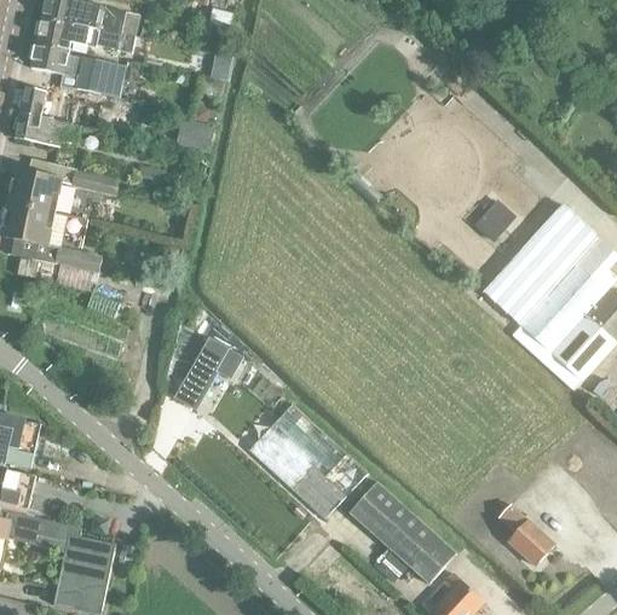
[(42,0),(40,17),(132,36),(138,11),(103,4),(102,5),(76,0),(42,0)]
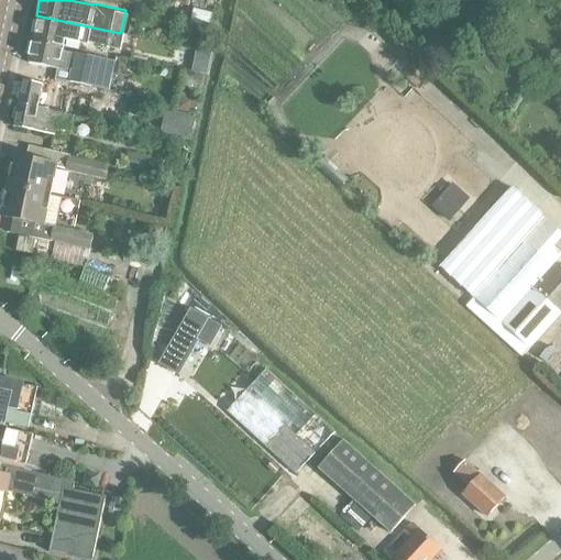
[(120,33),(36,15),(32,36),(59,43),(61,36),(86,41),(87,39),(118,45),(120,33)]
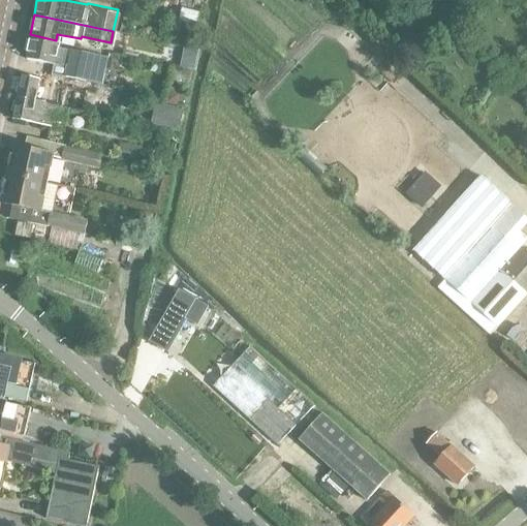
[(56,40),(30,34),(25,56),(54,62),(51,72),(64,75),(64,76),(99,85),(105,55),(58,45),(58,47),(55,45),(56,40)]
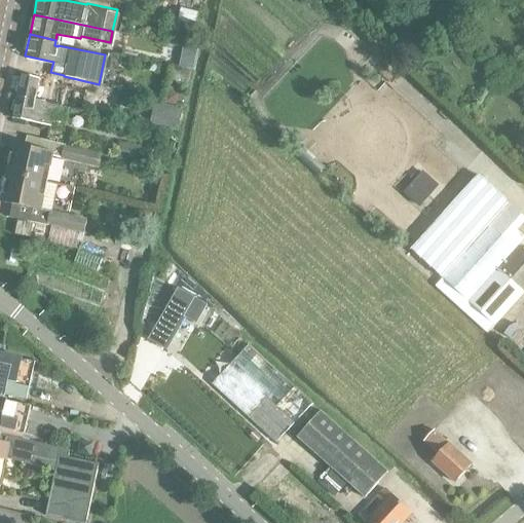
[(20,75),(14,96),(66,107),(69,94),(54,90),(55,83),(20,75)]
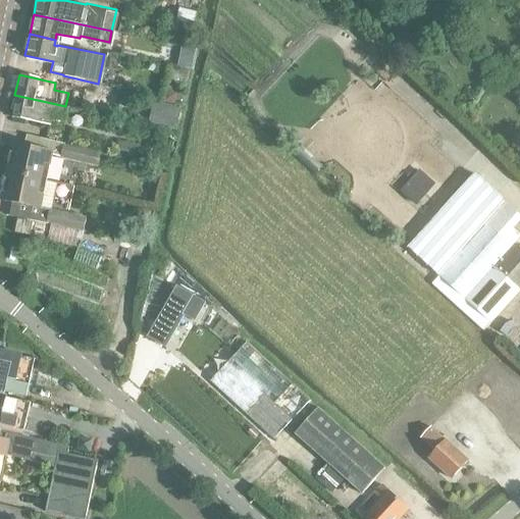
[(65,106),(14,95),(10,115),(46,123),(48,115),(62,118),(65,106)]
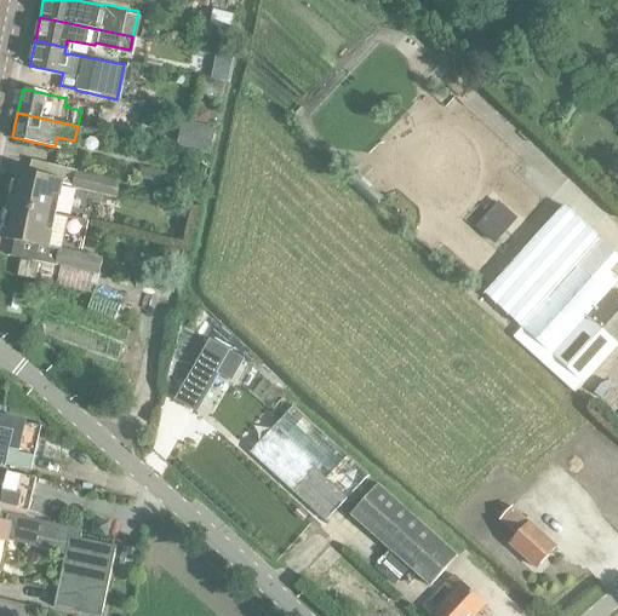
[(176,139),(207,148),(215,124),(182,115),(176,139)]
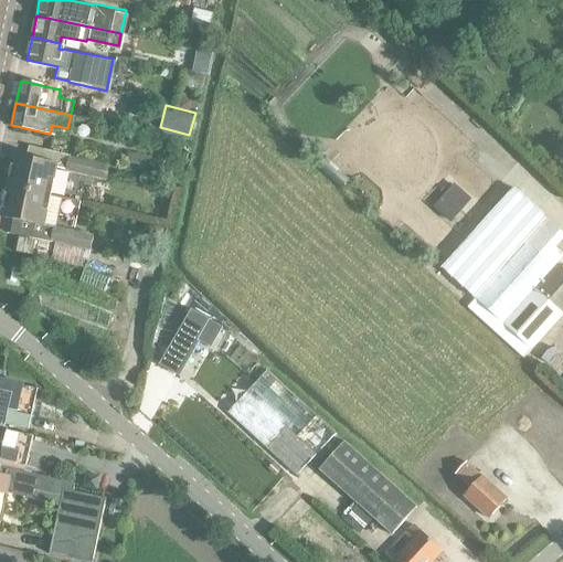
[(12,157),(6,187),(74,201),(81,172),(106,178),(108,168),(67,159),(65,169),(12,157)]
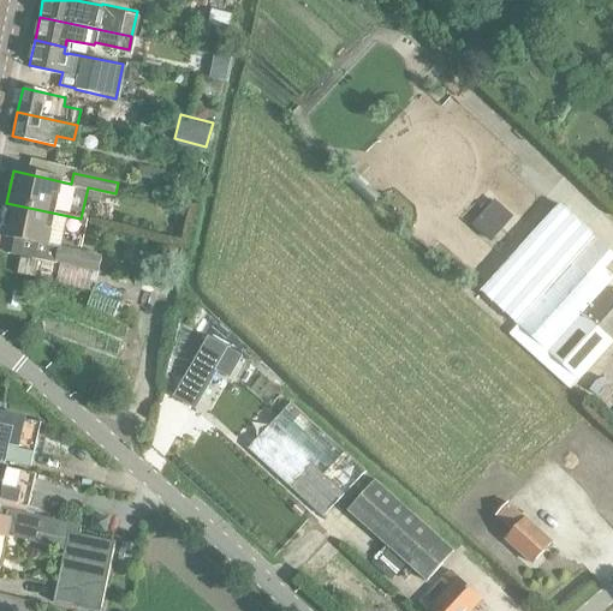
[(489,234),(512,210),(494,193),(471,217),(489,234)]
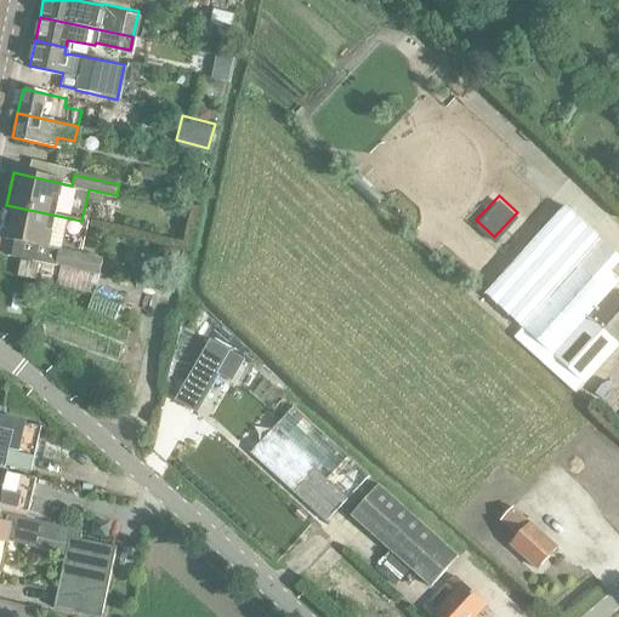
[(81,221),(6,205),(0,232),(0,236),(58,250),(56,260),(101,269),(103,255),(75,249),(81,221)]
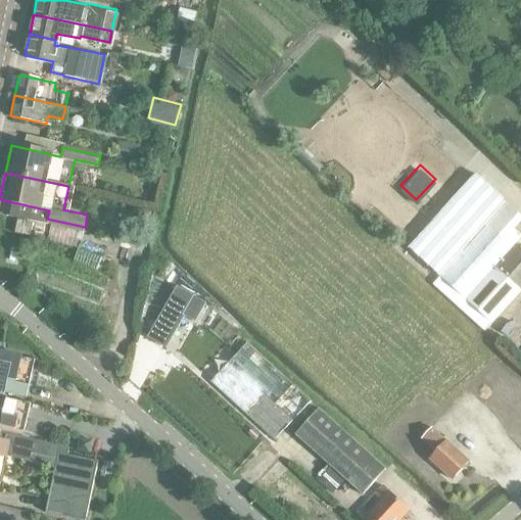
[(520,234),(520,215),(474,173),(408,246),(490,320),(520,287),(520,286),(520,245),(515,241),(520,234)]
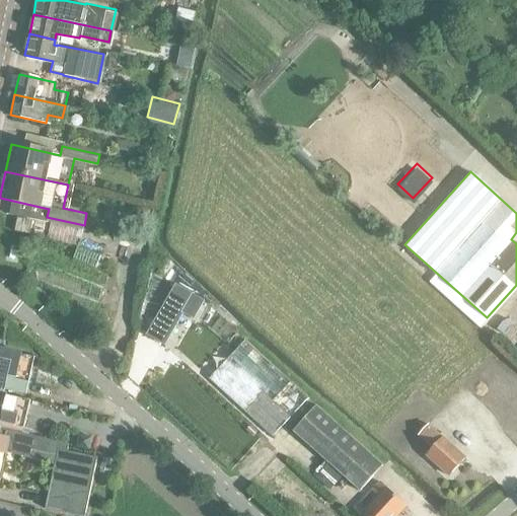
[(31,220),(16,216),(12,230),(27,234),(31,220)]
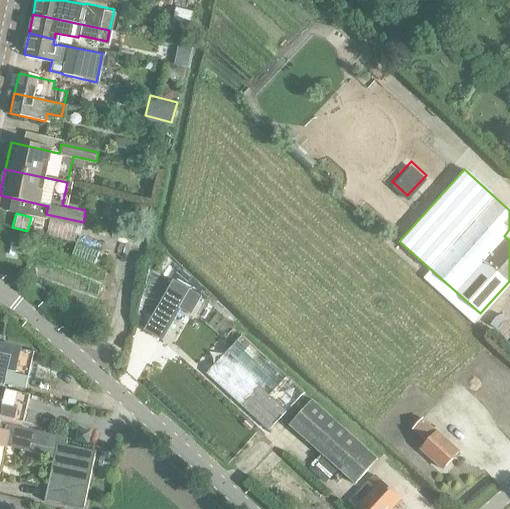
[(77,239),(73,249),(94,258),(98,248),(77,239)]
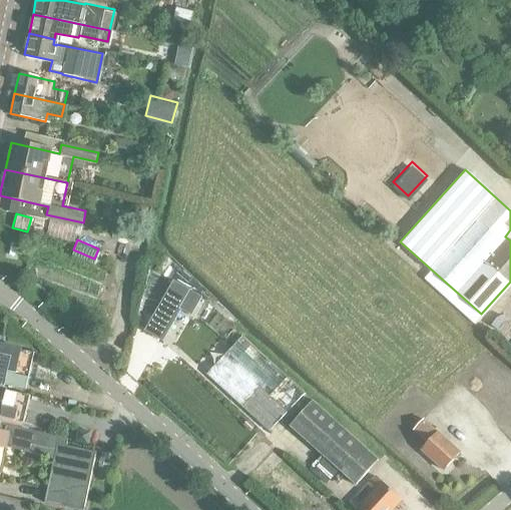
[(189,311),(198,296),(172,281),(145,329),(160,337),(179,305),(189,311)]
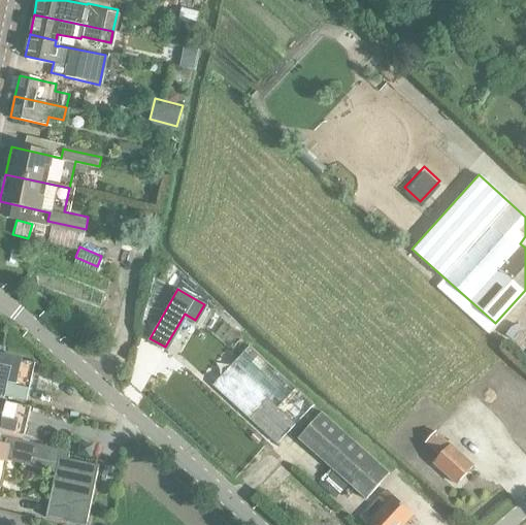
[(276,441),(314,402),(249,343),(211,383),(276,441)]
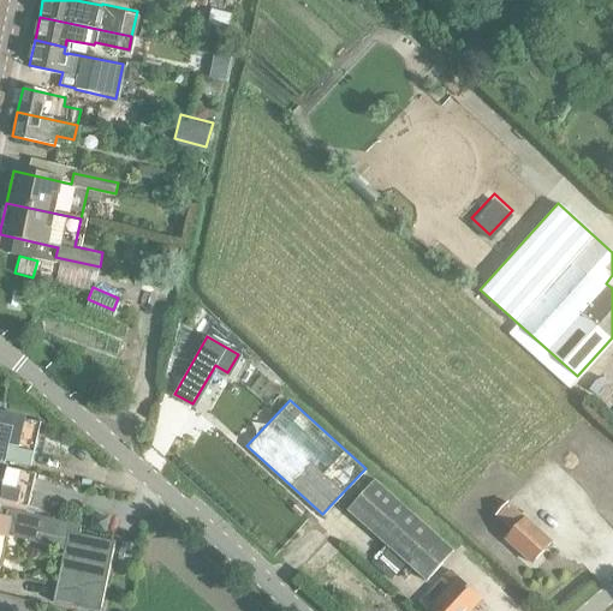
[(0,457),(28,465),(39,420),(0,411),(0,457)]
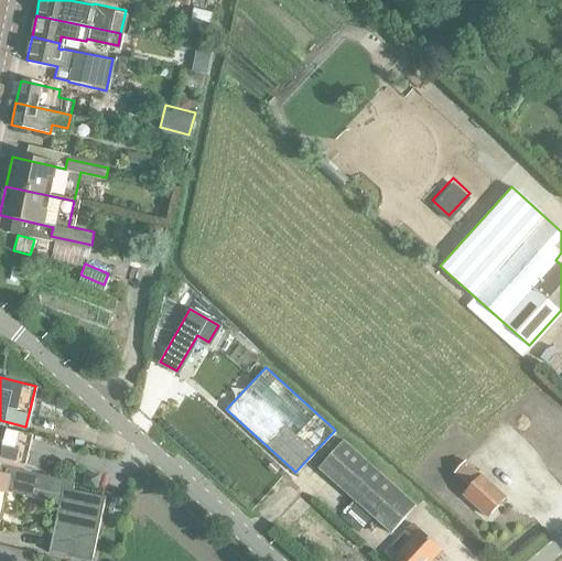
[(0,425),(0,459),(9,461),(14,438),(0,435),(0,425)]
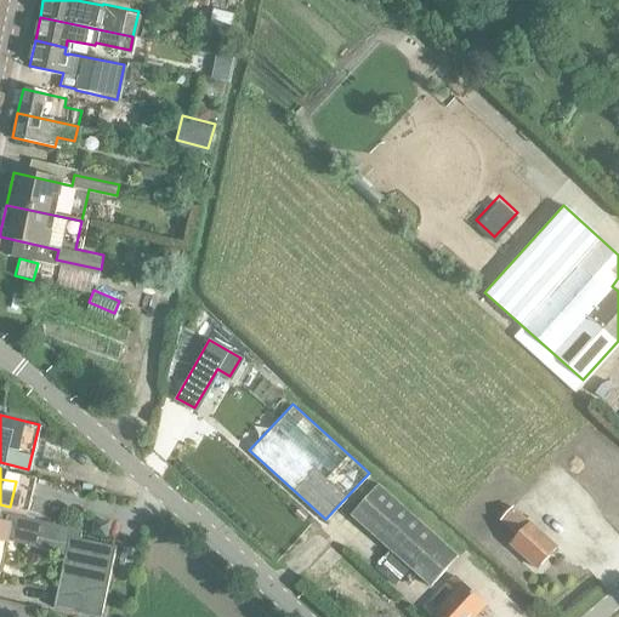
[(430,584),(458,553),(378,481),(350,513),(430,584)]
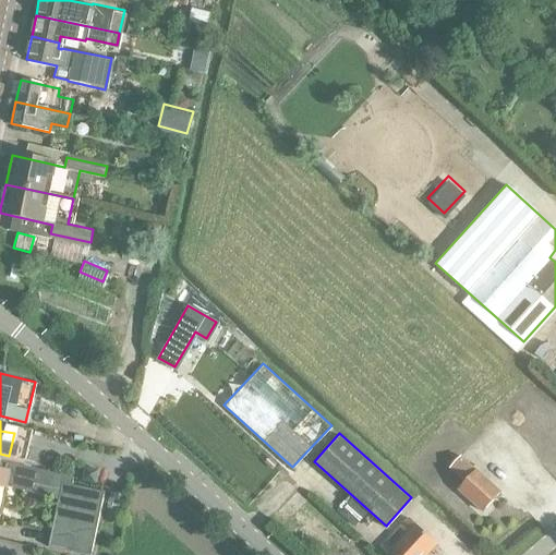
[(480,510),(497,491),(456,453),(445,465),(462,480),(455,487),(480,510)]
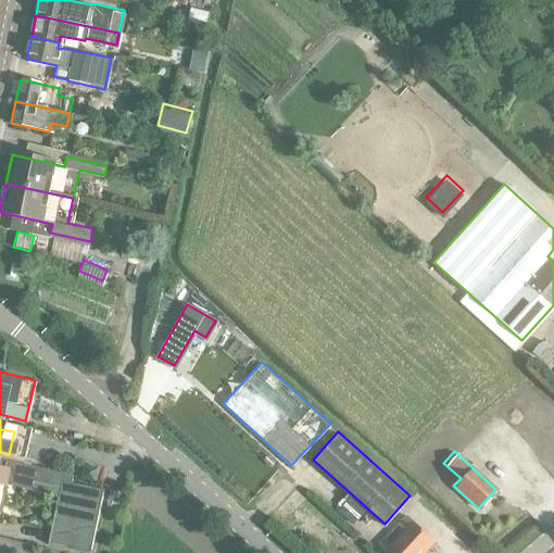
[(0,504),(5,484),(7,484),(7,482),(57,495),(48,543),(90,551),(103,487),(70,479),(72,473),(11,457),(9,467),(0,465),(0,504)]
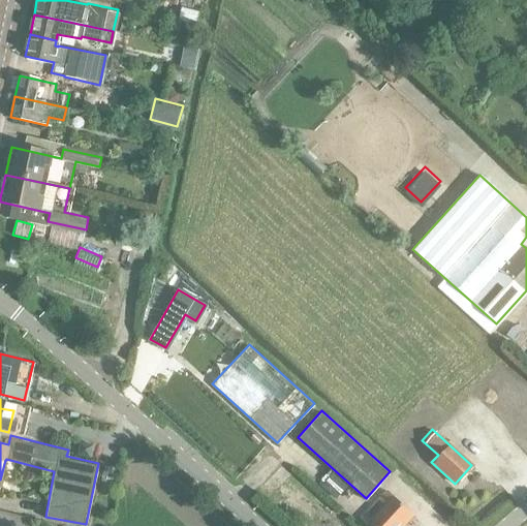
[(368,525),(399,525),(411,513),(385,489),(376,499),(381,504),(364,522),(368,525)]
